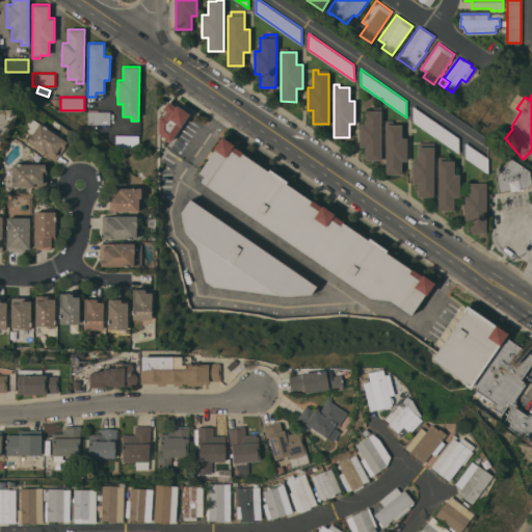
[(190,113),(170,141),(169,140),(160,140),(160,134),(158,133),(158,116),(160,115),(163,110),(164,109),(162,108),(168,101),(176,106),(177,105),(190,113)]
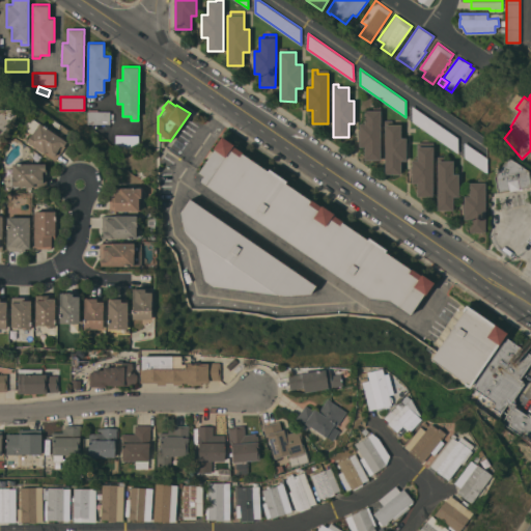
[(458,137),(458,154),(413,121),(412,105),(458,137)]
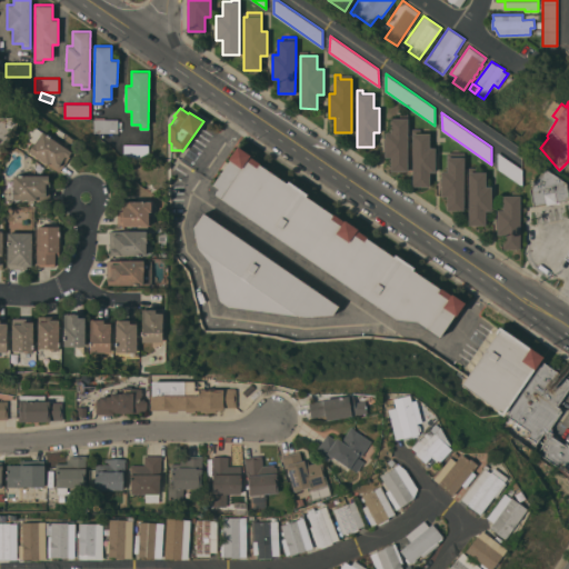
[(408,171),(391,171),(391,157),(385,157),(385,132),(390,132),(390,118),(397,118),(397,113),(408,113),(408,133),(408,141),(408,171)]
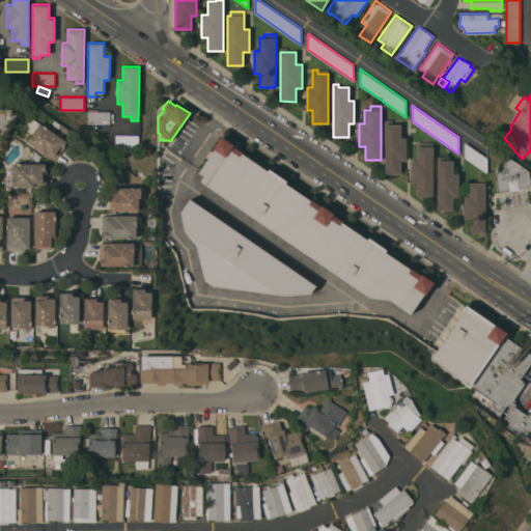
[(110,111),(110,123),(87,123),(87,111),(110,111)]
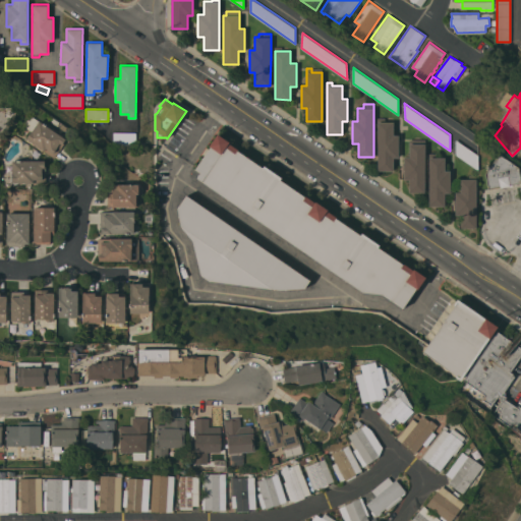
[(66,138),(63,142),(64,143),(54,158),(26,138),(39,120),(66,138)]
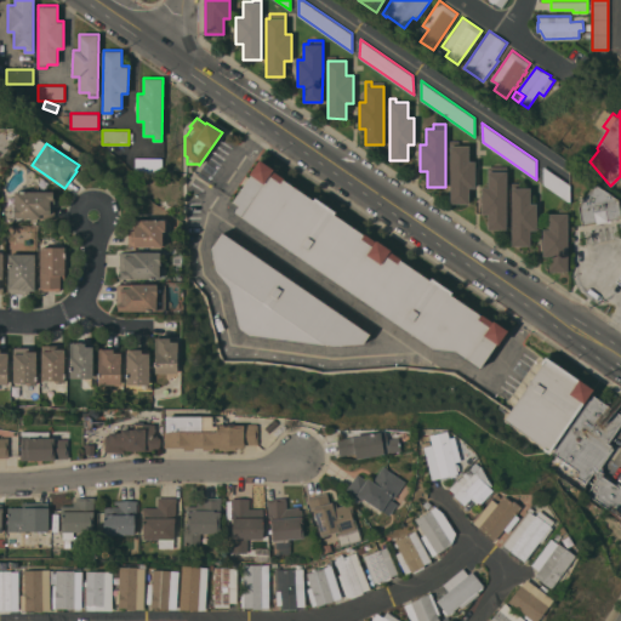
[(450,144),(468,144),(468,160),(476,160),(476,187),(468,187),(468,203),(450,203),(450,154),(450,146),(450,144)]
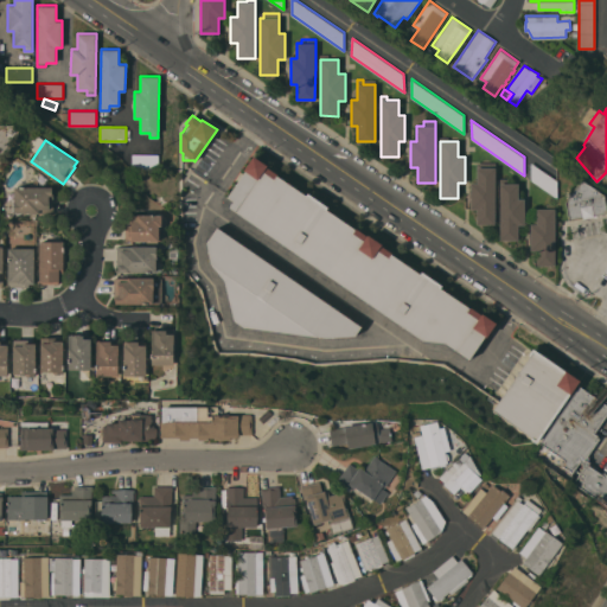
[(159,154),(158,170),(132,168),(132,153),(159,154)]
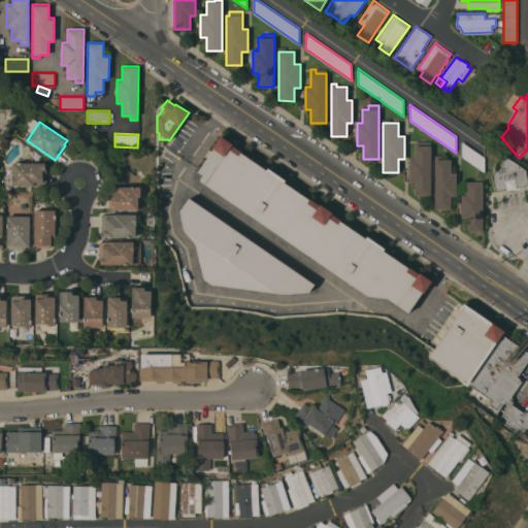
[(233,143),(232,144),(241,151),(240,152),(266,169),(268,167),(286,179),(284,182),(309,199),(309,198),(319,204),(320,203),(332,211),(331,212),(340,220),(365,237),(366,235),(385,248),(384,250),(408,267),(409,266),(419,273),(420,272),(432,281),(423,293),(422,292),(408,312),(387,297),(367,295),(199,179),(203,174),(198,171),(213,149),(211,147),(221,135),(233,143)]
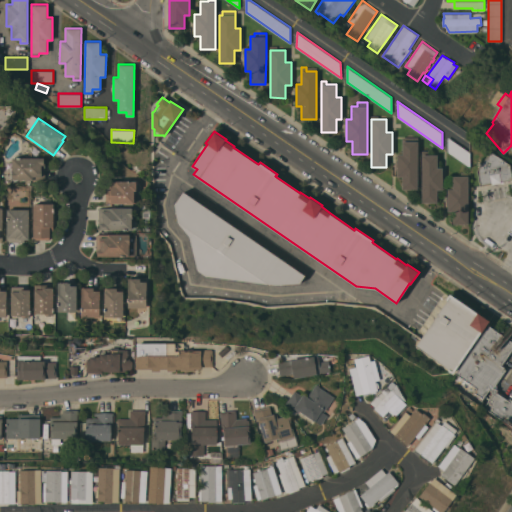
[(470,152),(470,167),(448,152),(448,136),(470,152)]
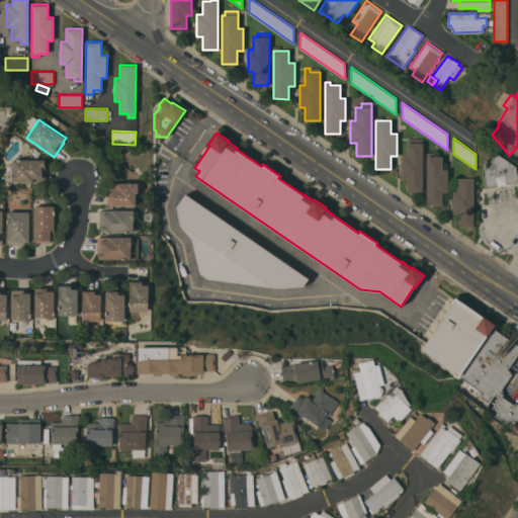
[(423,190),(407,190),(407,178),(402,178),(402,155),(407,155),(407,143),(408,143),(408,139),(423,139),(423,157),(423,164),(423,190)]
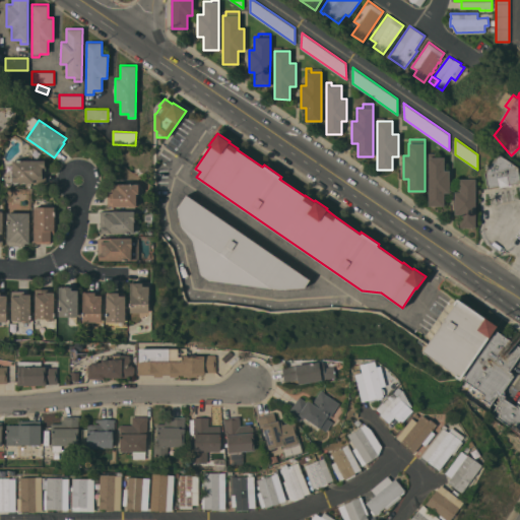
[(484,173),(498,153),(518,167),(519,182),(488,188),(484,173)]
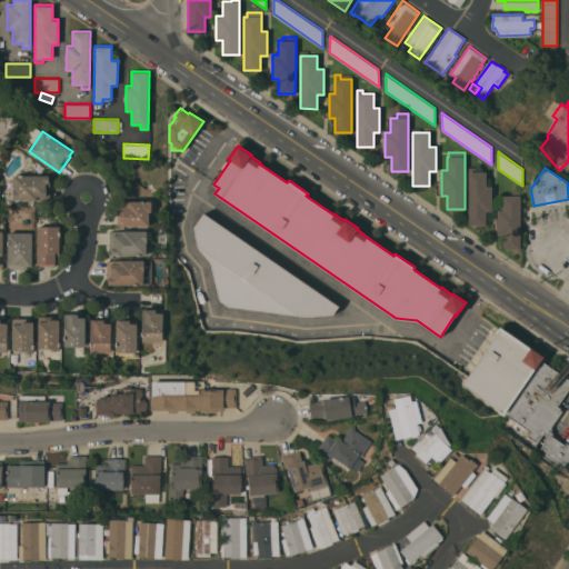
[(469,171),(487,171),(487,186),(492,186),(491,210),(486,210),(486,225),(469,225),(469,180),(469,172),(469,171)]
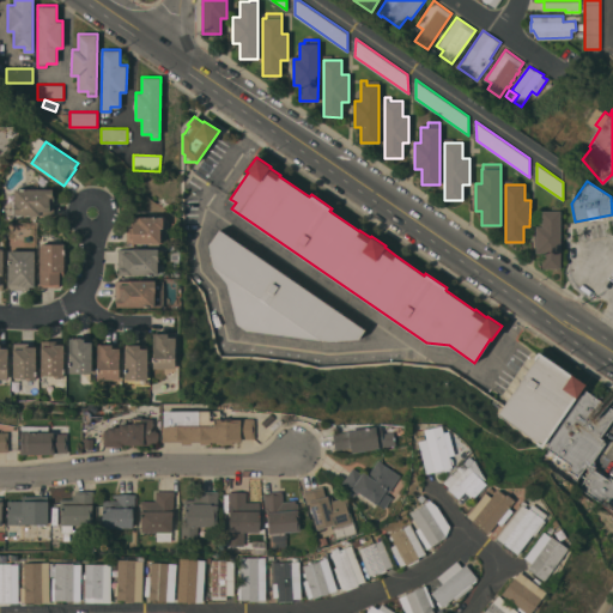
[(53,188),(53,194),(54,194),(54,202),(54,212),(50,214),(14,214),(14,202),(14,188),(53,188)]
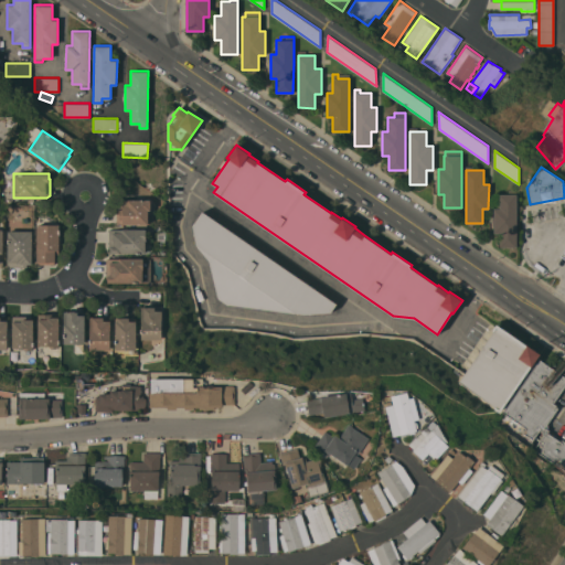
[(516,246),(500,246),(500,232),(494,232),(494,208),(500,208),(500,194),(516,194),(516,246)]
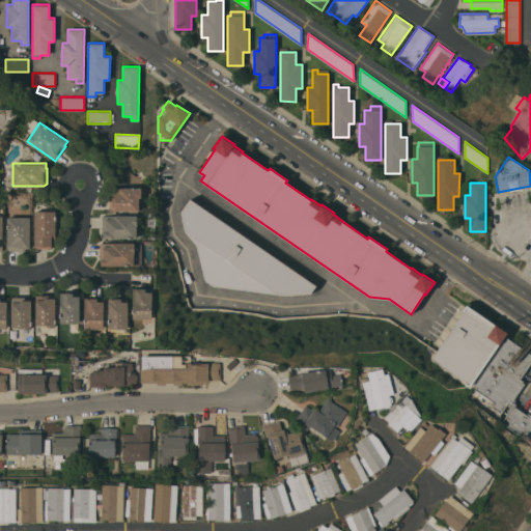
[(141,188),(141,197),(140,197),(140,211),(110,211),(110,196),(114,196),(114,194),(113,194),(113,188),(141,188)]
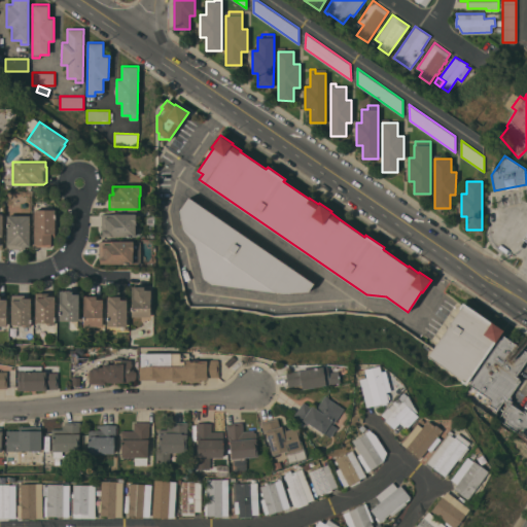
[(314,283),(309,291),(283,292),(211,283),(203,278),(195,243),(182,227),(179,210),(188,197),(314,283)]
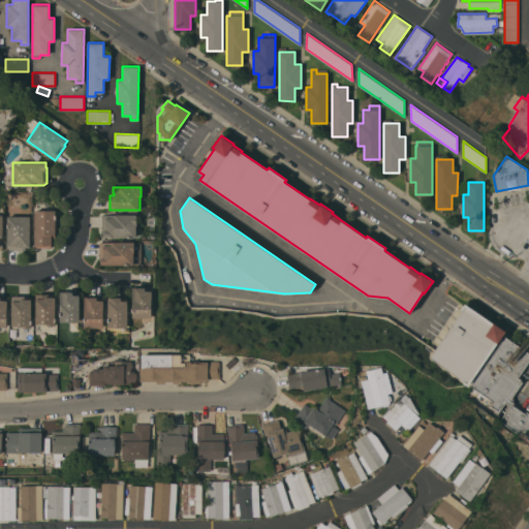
[(55,210),(55,238),(52,238),(52,247),(34,247),(34,210),(55,210)]
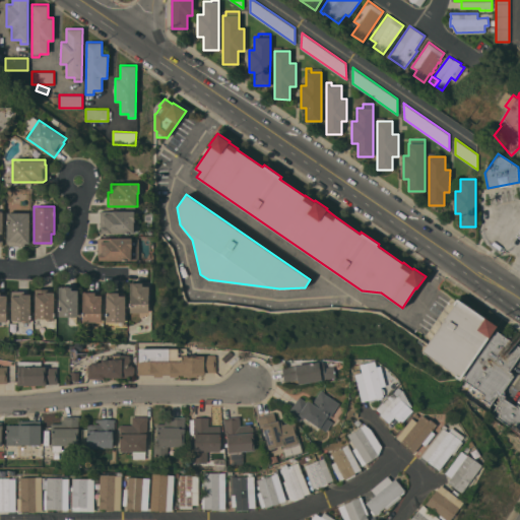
[(134,210),(134,220),(134,233),(102,233),(102,229),(101,229),(101,211),(134,210)]
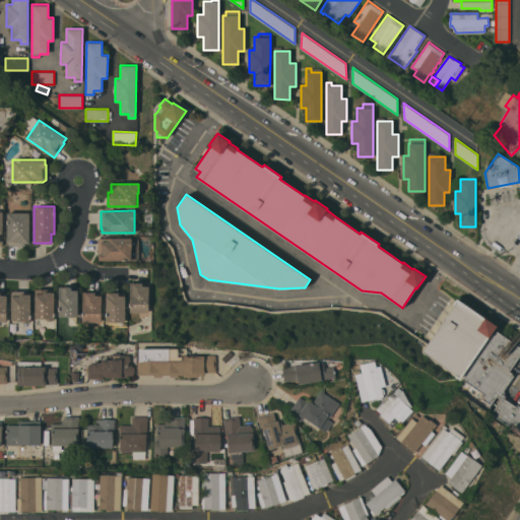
[(29,212),(29,243),(25,243),(25,245),(7,245),(7,212),(29,212)]
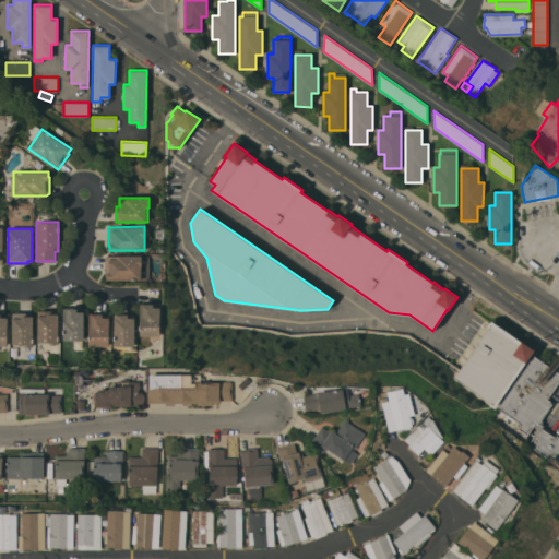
[(150,256),(150,278),(141,278),(141,280),(106,280),(106,274),(105,274),(105,256),(150,256)]
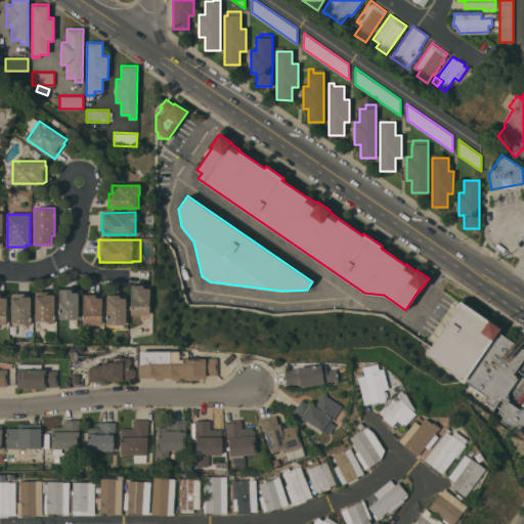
[(138,284),(138,285),(149,285),(149,314),(131,314),(130,284),(138,284)]
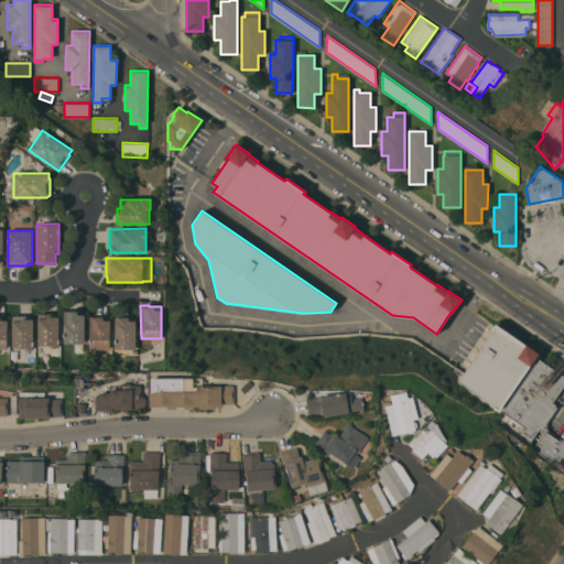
[(72,310),(72,311),(85,311),(85,343),(64,343),(64,310),(72,310)]
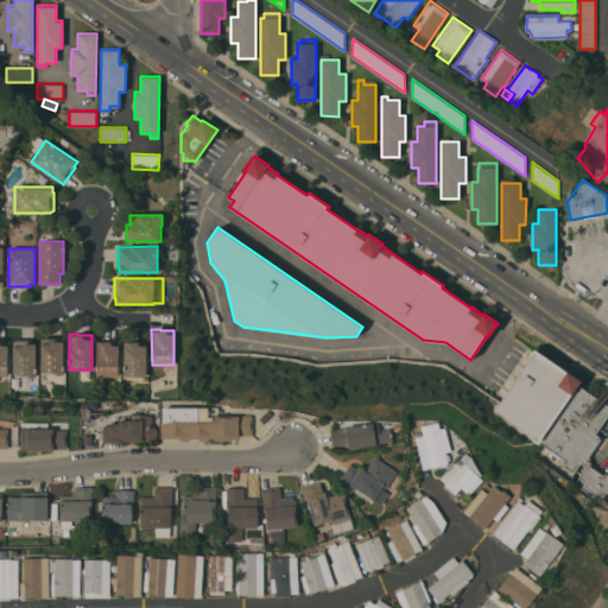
[(56,337),(56,339),(64,339),(64,372),(62,374),(56,375),(54,372),(40,372),(40,337),(56,337)]
